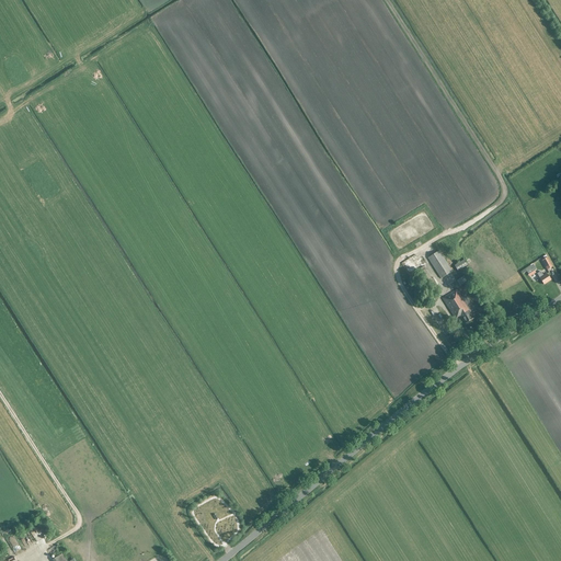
[(427,259),(442,279),(451,272),(438,251),(427,259)]
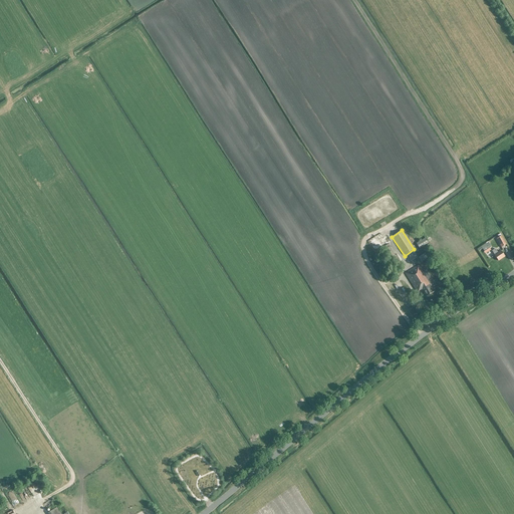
[(497,239),(501,247),(506,245),(501,236),(497,239)]
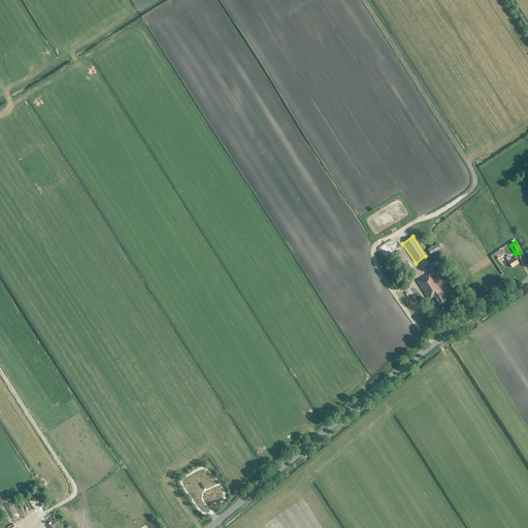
[(430,255),(438,251),(439,250),(437,244),(428,251),(430,255)]
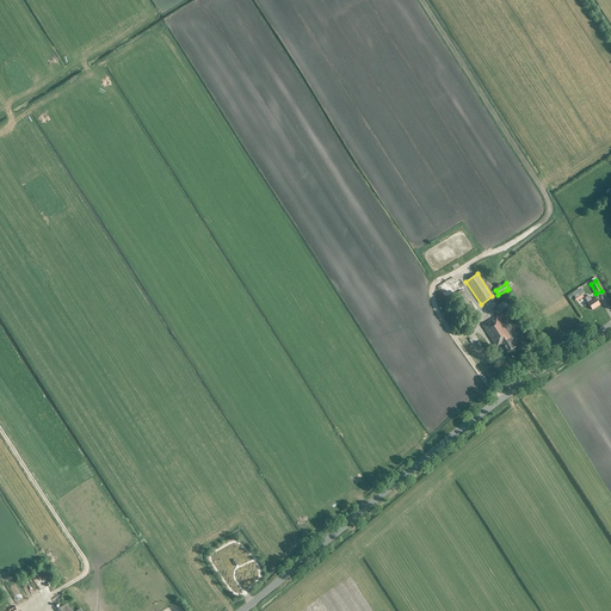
[(580,289),(572,294),(573,295),(573,296),(575,300),(575,301),(576,302),(584,297),(581,295),(584,294),(580,289)]
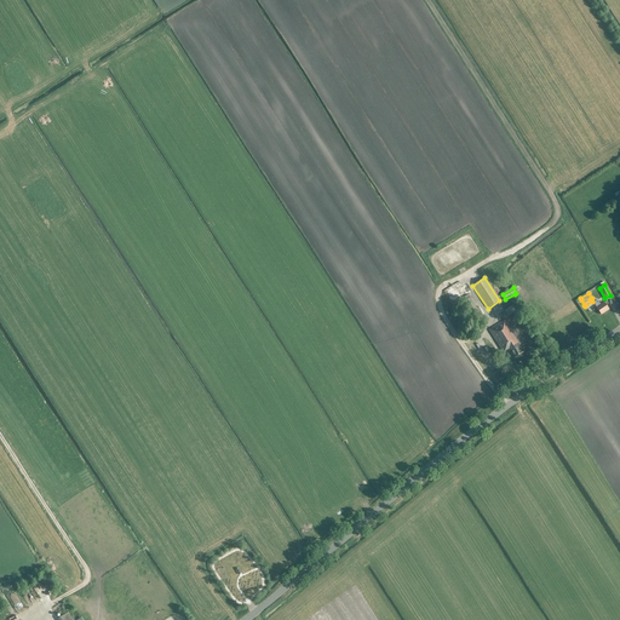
[(469,294),(463,298),(466,304),(464,305),(469,314),(471,311),(480,326),(487,322),(478,308),(476,309),(470,298),(469,294)]
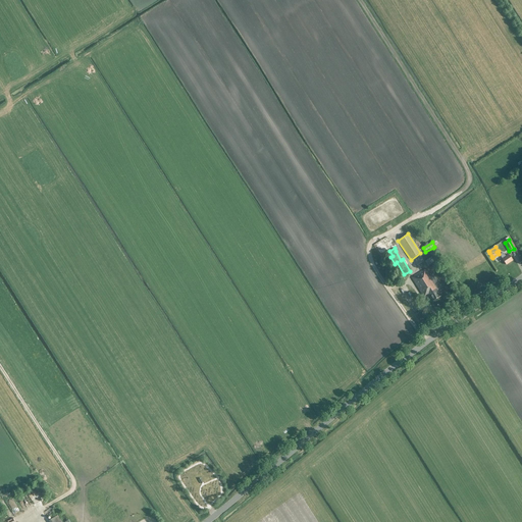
[(503,260),(506,265),(513,261),(509,255),(506,257),(503,253),(500,255),(503,260)]
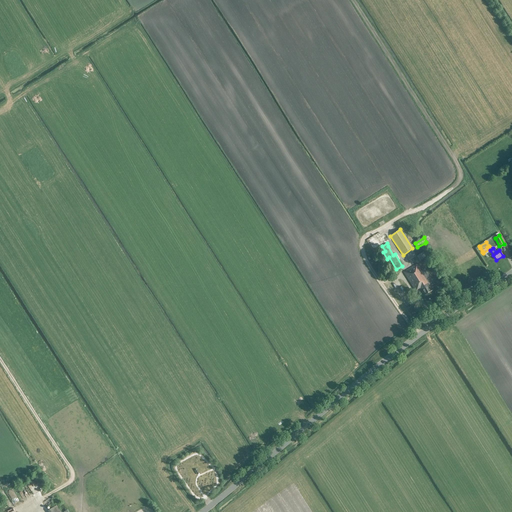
[(417,256),(420,261),(426,257),(423,252),(417,256)]
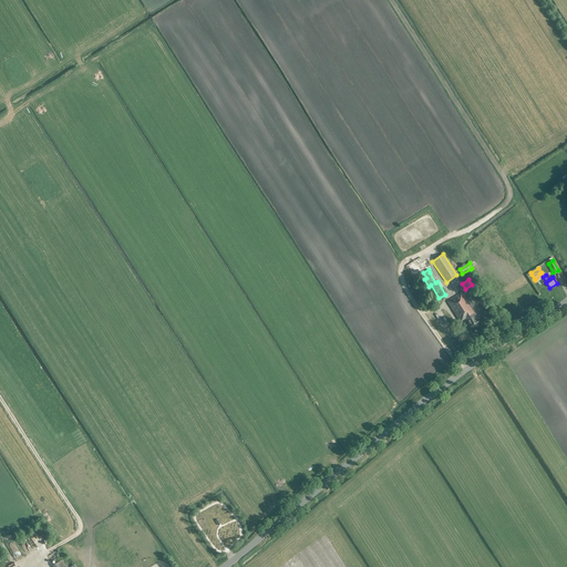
[(465,319),(471,327),(480,321),(462,294),(446,302),(460,322),(465,319)]
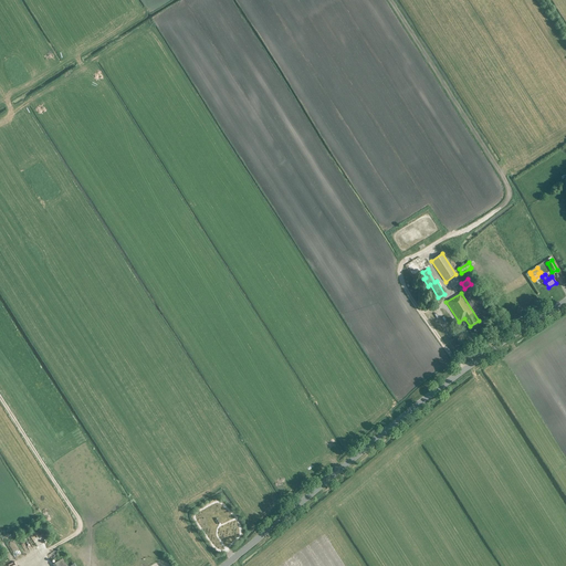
[(30,535),(32,541),(42,535),(39,531),(30,535)]
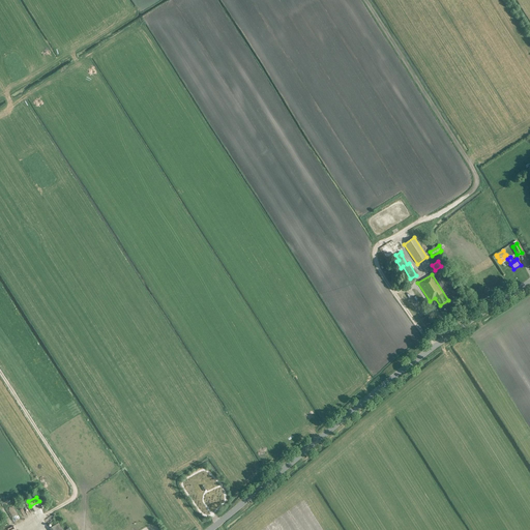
[(43,507),(41,508),(39,505),(36,507),(38,510),(40,509),(42,513),(46,511),(43,507)]
